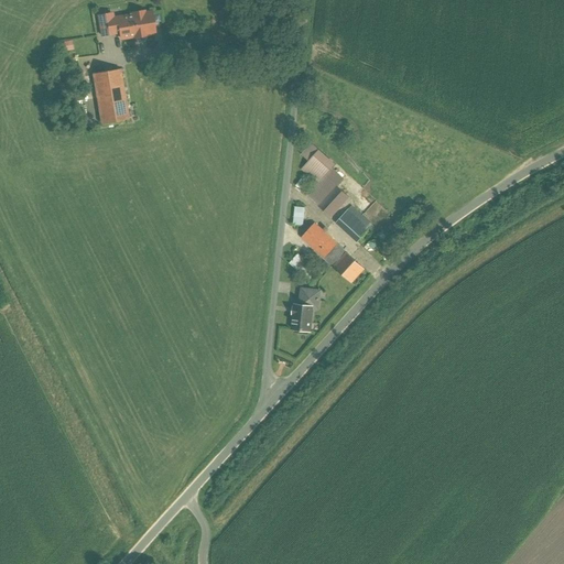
[(134,15),(115,19),(117,33),(121,32),(122,39),(136,36),(136,38),(148,36),(148,35),(155,33),(152,13),(145,14),(144,12),(133,13),(134,15)]
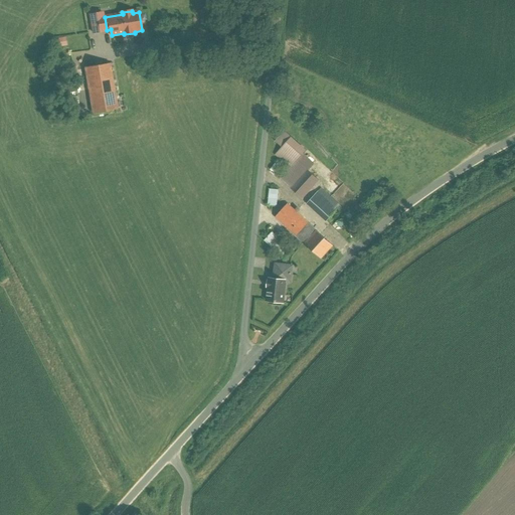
[(107,31),(107,30),(105,17),(104,13),(91,15),(94,33),(107,31)]
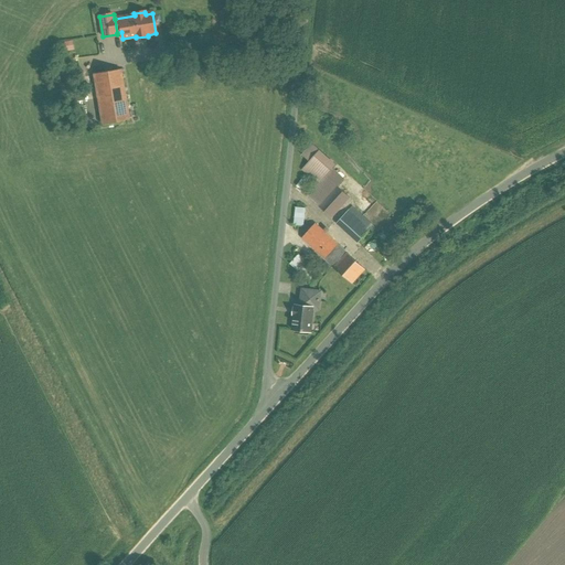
[(123,70),(95,73),(100,127),(130,121),(123,70)]
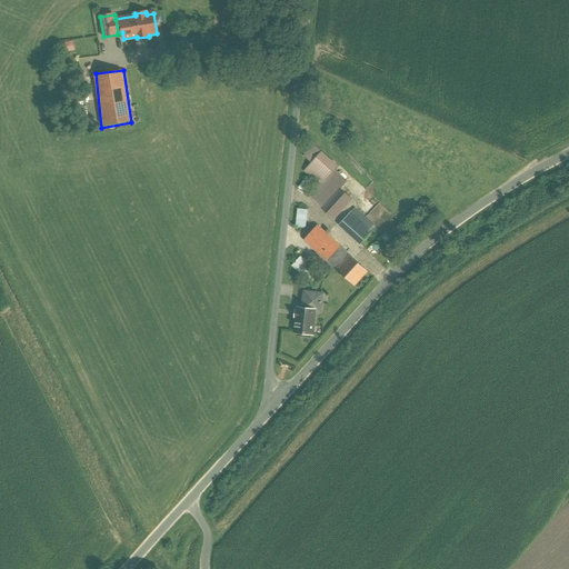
[(337,167),(315,147),(305,158),(312,163),(307,171),(321,185),(337,167)]
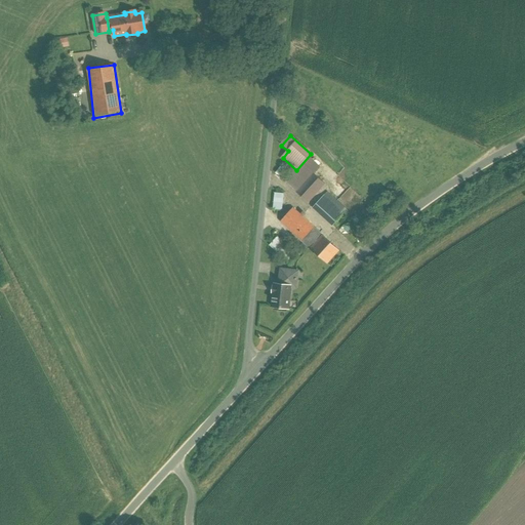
[(287,183),(309,203),(325,184),(315,174),(321,168),(311,158),(287,183)]
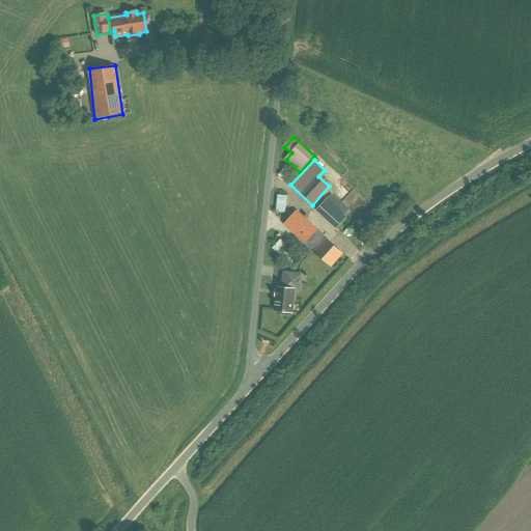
[(287,165),(280,175),(288,182),(290,178),(287,176),(292,169),(287,165)]
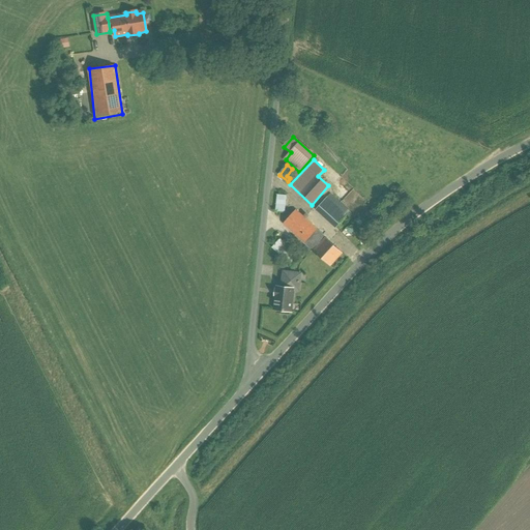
[(317,209),(336,228),(351,212),(331,194),(317,209)]
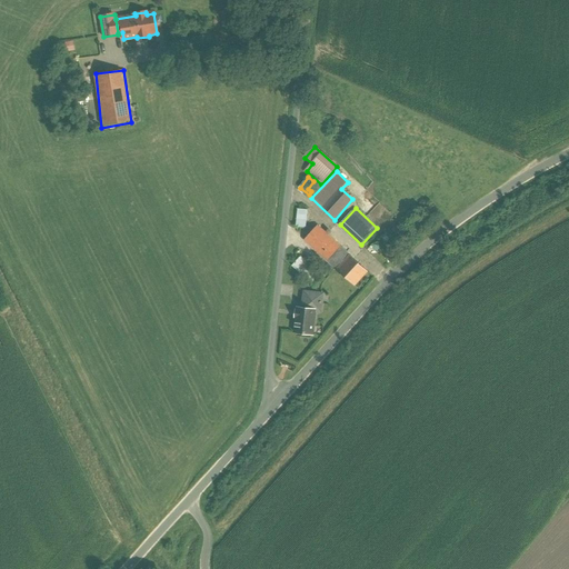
[(308,211),(299,210),(298,226),(306,227),(308,211)]
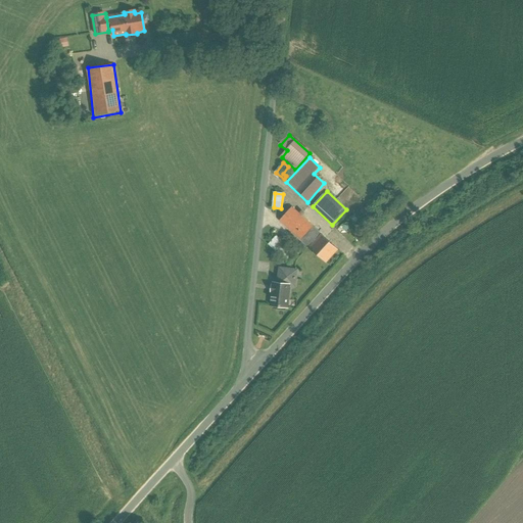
[(301,239),(311,247),(323,235),(293,207),(281,221),(301,240),(301,239)]
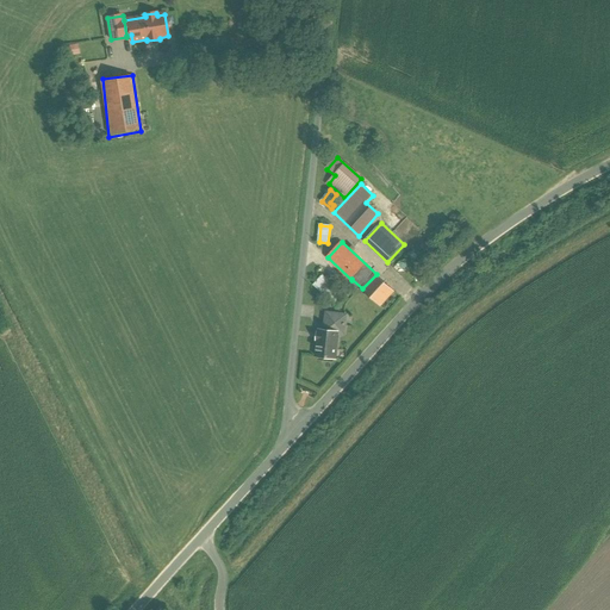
[(394,291),(377,274),(362,288),(362,290),(380,306),(394,291)]
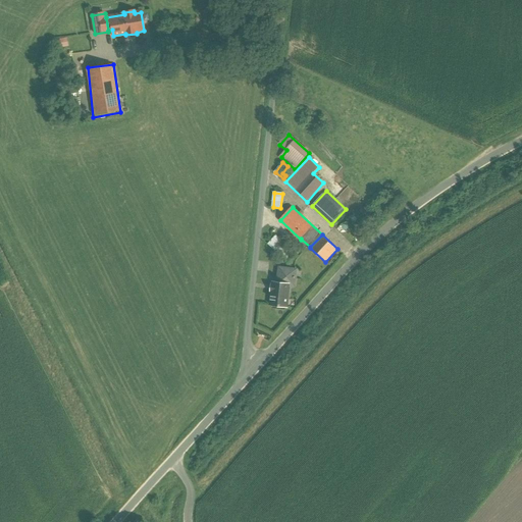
[(291,249),(276,237),(269,244),(283,257),(291,249)]
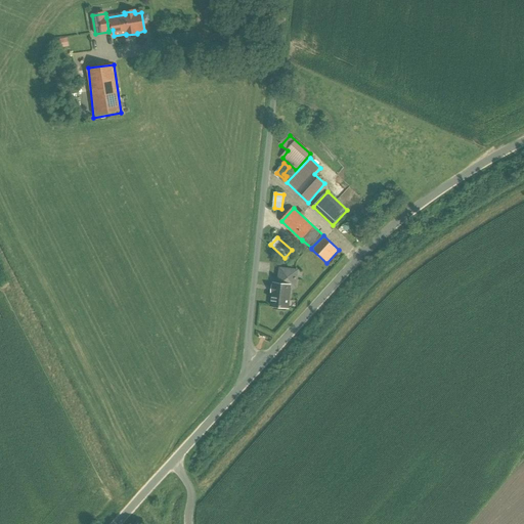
[(298,270),(281,269),(279,285),(275,284),(274,284),(275,285),(274,286),(273,286),(273,293),(274,293),(272,306),(273,306),(289,308),(289,307),(291,287),(297,287),(299,271),(299,270),(298,270)]
